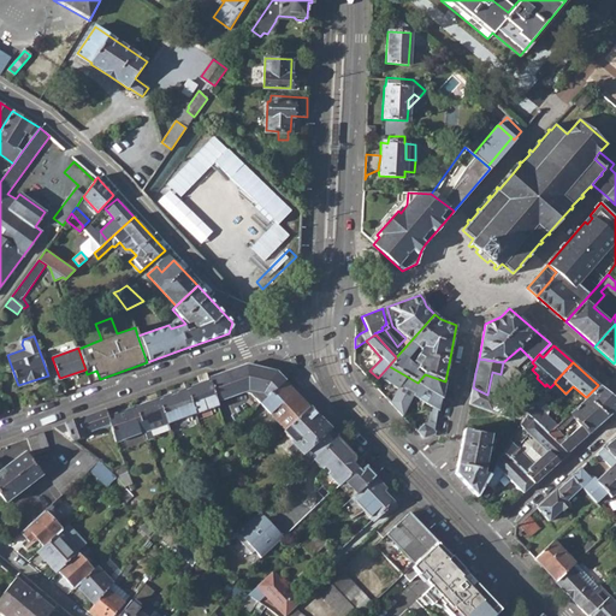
[(208,380),(215,401),(236,394),(250,395),(259,404),(260,404),(285,381),(278,373),(247,366),(208,380)]
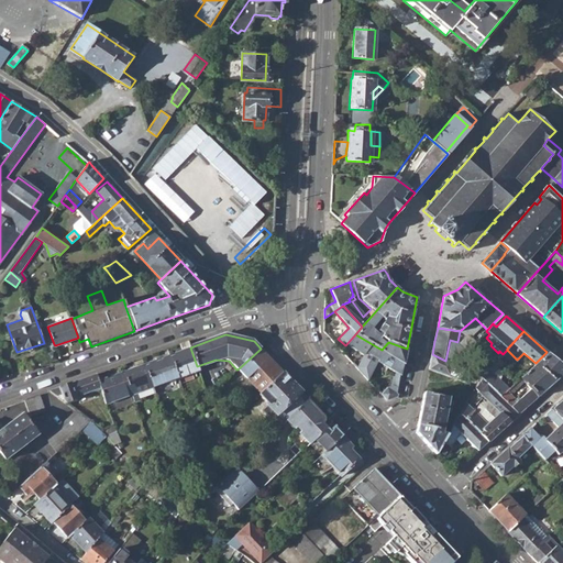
[(345,345),(361,355),(363,351),(366,353),(378,360),(383,351),(382,350),(355,334),(345,345)]
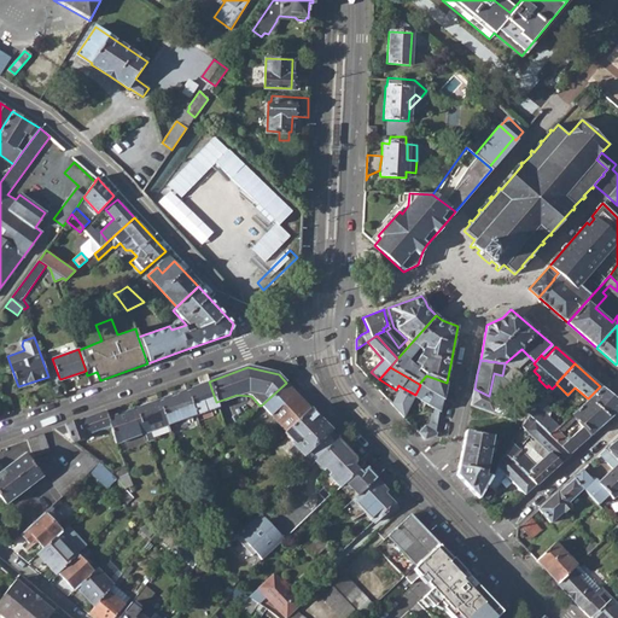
[(97,372),(87,375),(91,384),(100,380),(97,372)]
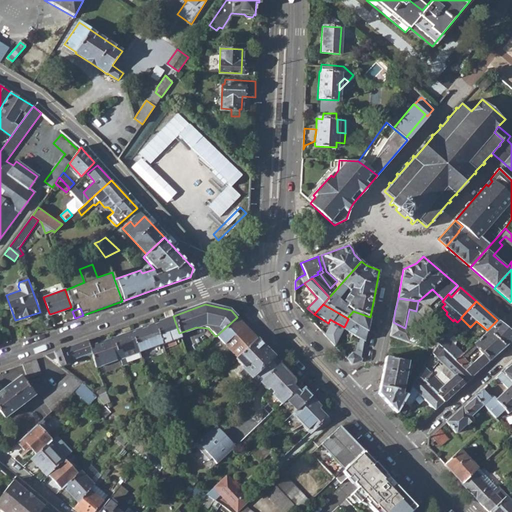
[(155,324),(162,344),(181,338),(179,333),(173,316),(171,310),(164,313),(166,320),(155,324)]
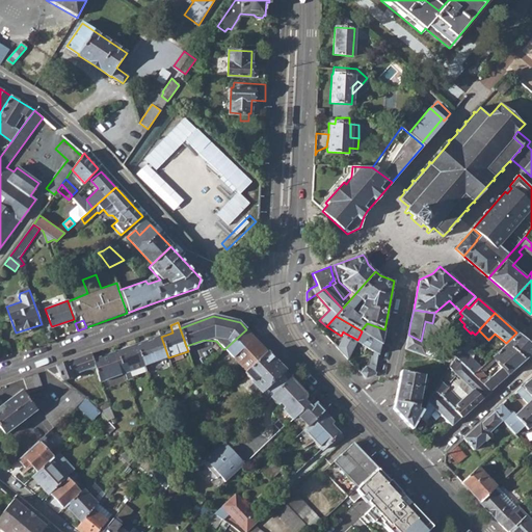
[(375,340),(373,353),(379,354),(384,329),(367,323),(361,330),(362,331),(375,340)]
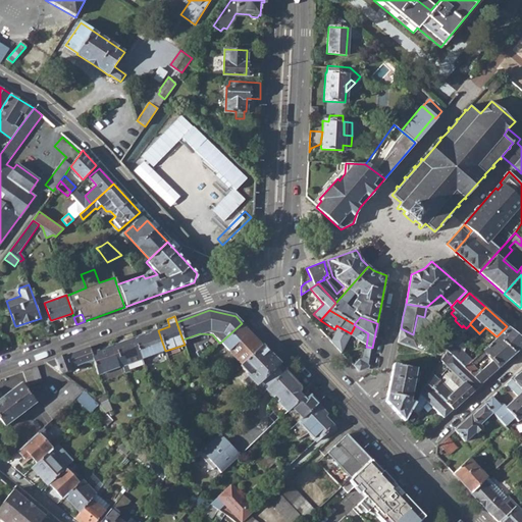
[(47,319),(42,321),(46,334),(54,331),(52,324),(47,319)]
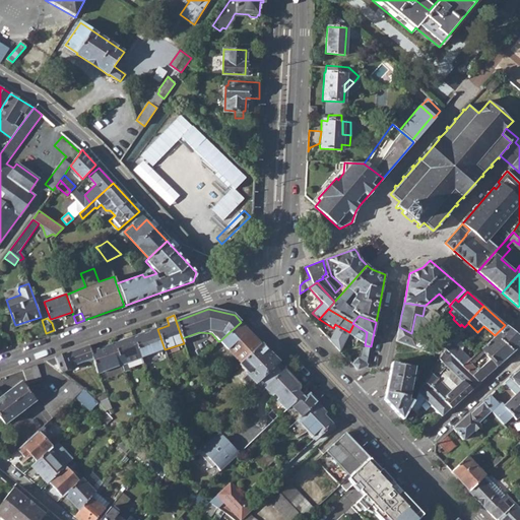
[(417,325),(424,331),(427,329),(429,326),(423,320),(417,325)]
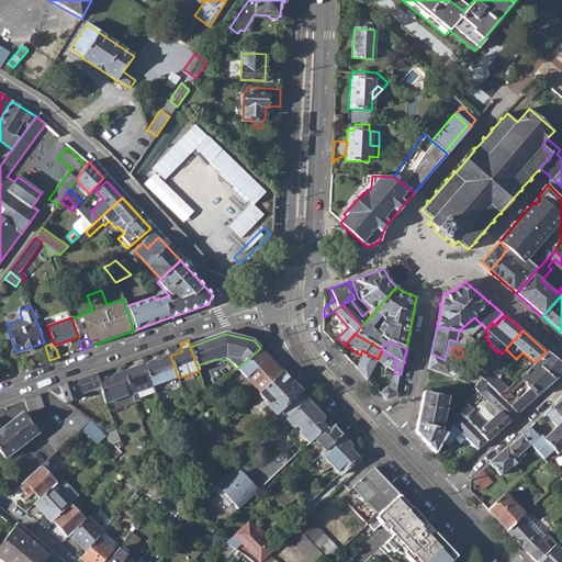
[(237,369),(260,393),(283,372),(260,348),(237,369)]
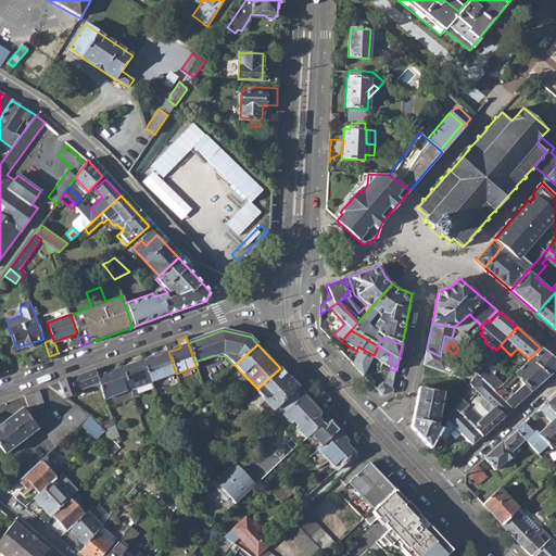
[(392,355),(378,346),(374,355),(390,369),(392,355)]
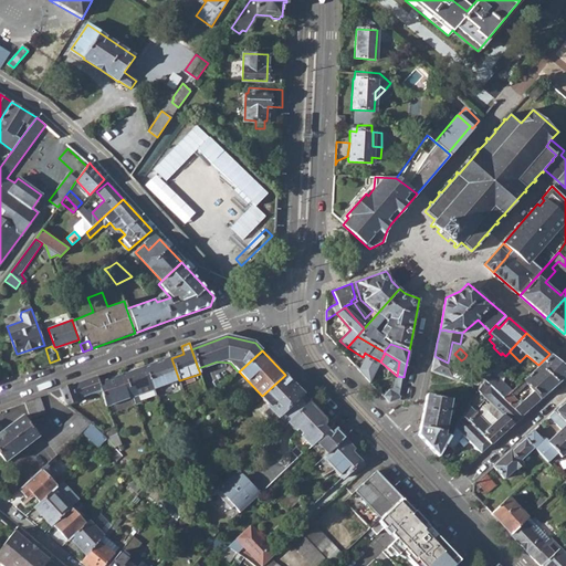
[(565,374),(565,367),(549,354),(538,365),(511,391),(503,398),(522,416),(536,402),(565,374)]
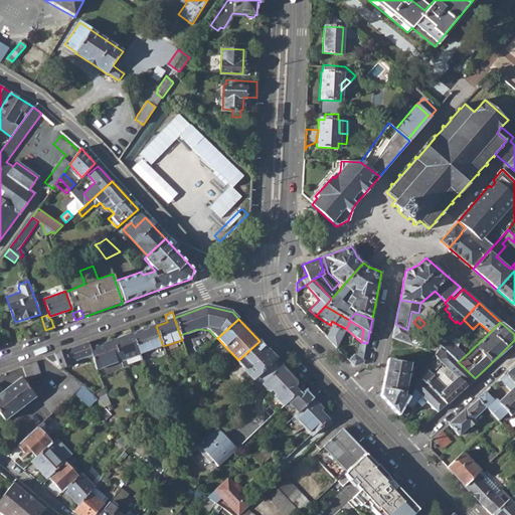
[(346,329),(335,323),(333,326),(327,337),(336,347),(346,329)]
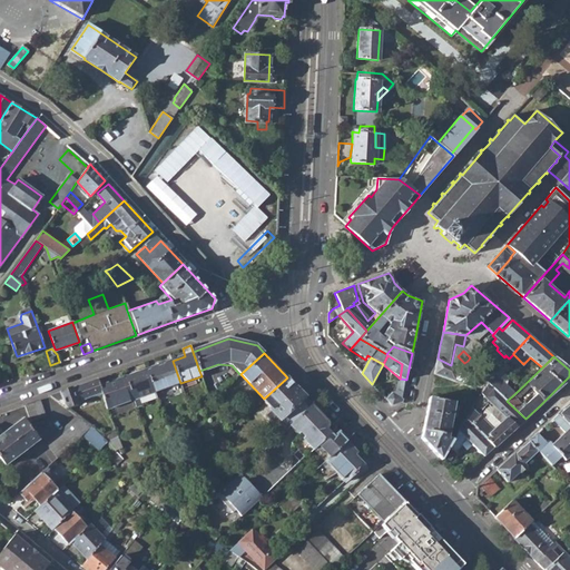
[(434,374),(451,381),(453,375),(460,379),(458,383),(471,387),(473,389),(482,392),(488,382),(461,370),(453,366),(451,365),(438,359),(434,374)]
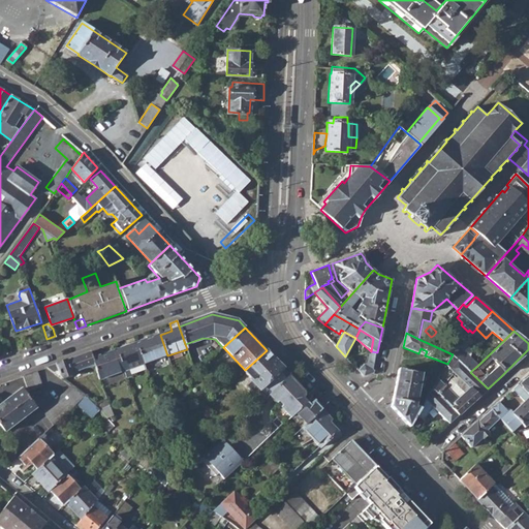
[(424,334),(421,340),(428,343),(431,337),(424,334)]
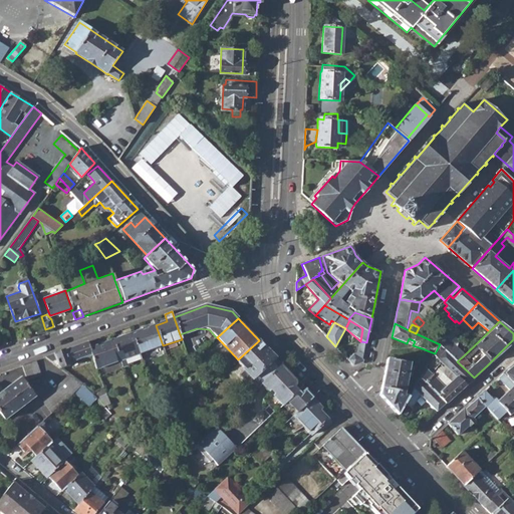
[(132,333),(139,354),(163,345),(156,325),(132,333)]
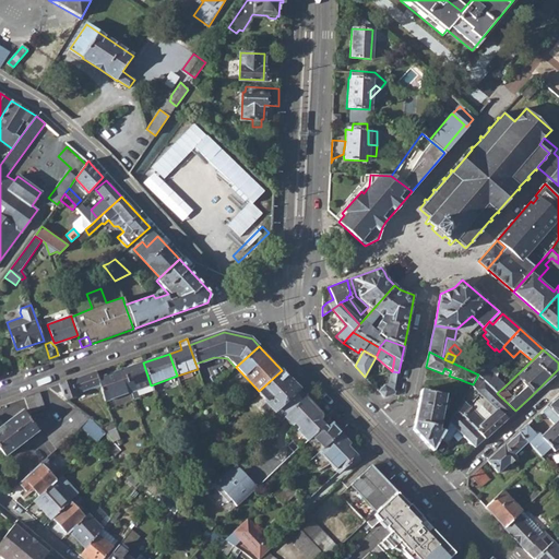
[(478,375),(482,370),(459,354),(455,356),(452,363),(478,375)]
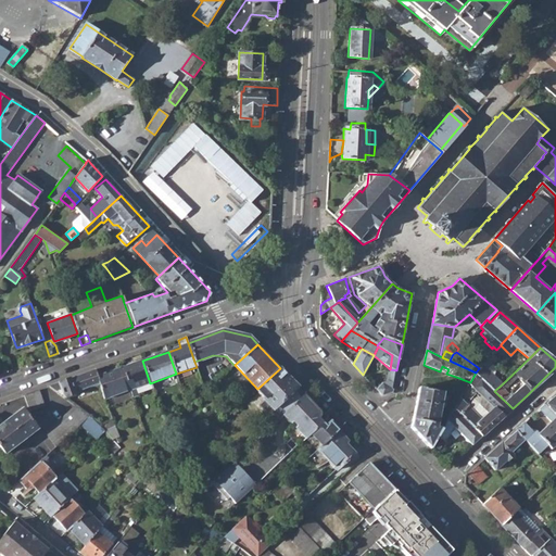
[(494,391),(502,384),(487,369),(497,358),(493,353),(482,365),(480,367),(479,368),(476,373),(494,391)]
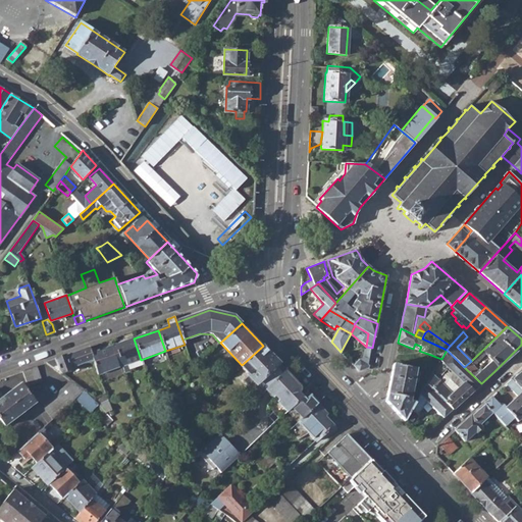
[(127,372),(126,369),(125,365),(141,360),(134,338),(114,347),(121,366),(124,373),(127,372)]
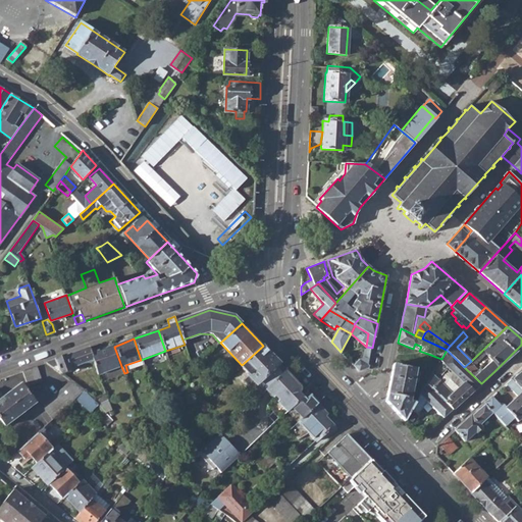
[(280,365),(263,346),(242,365),(241,366),(255,384),(251,389),(257,398),(263,392),(258,385),(280,365)]
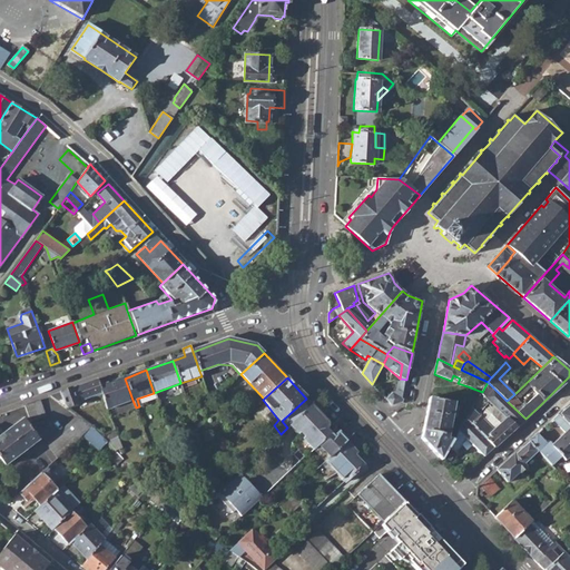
[(77,402),(101,393),(99,387),(97,379),(50,395),(66,408),(77,403),(77,402)]
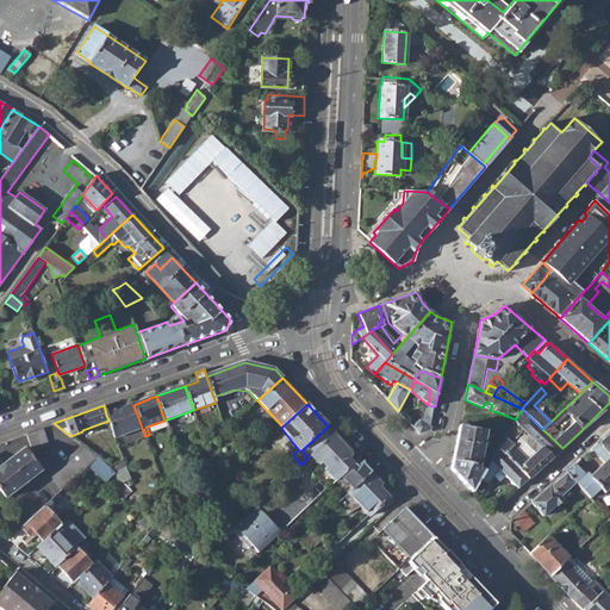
[(109,421),(114,439),(142,428),(134,405),(106,415),(109,421)]
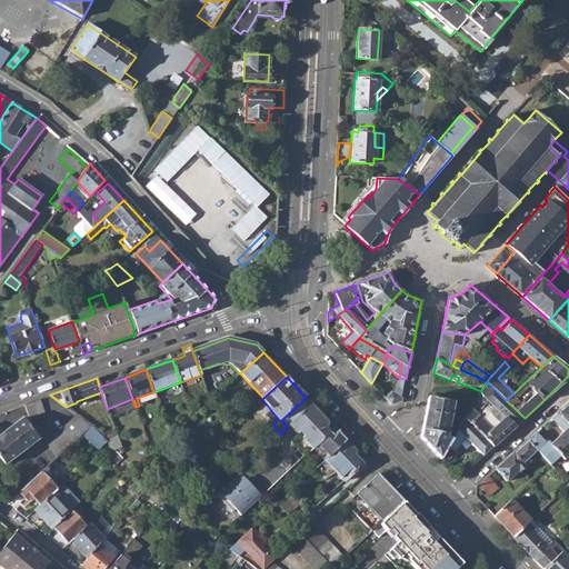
[(506,400),(487,381),(481,391),(471,407),(463,421),(471,423),(493,446),(509,432),(525,418),(506,400)]
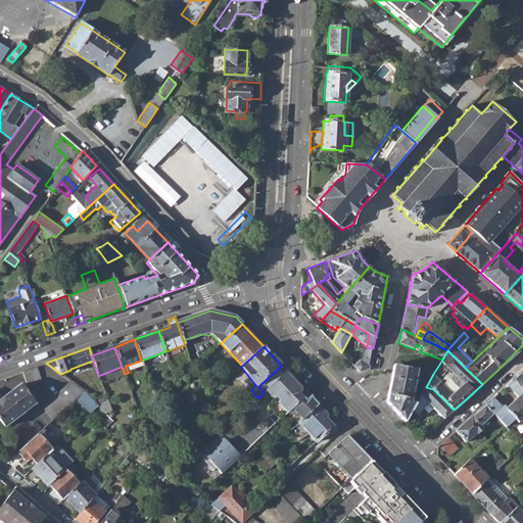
[(352,365),(359,372),(368,370),(370,361),(365,355),(363,355),(352,365)]
